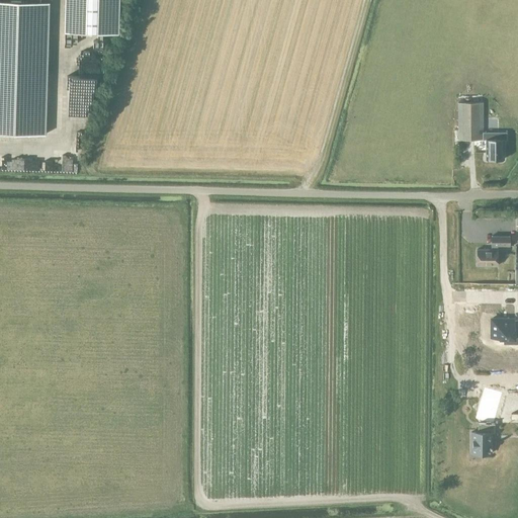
[(66,0),(66,31),(116,32),(117,0),(66,0)]
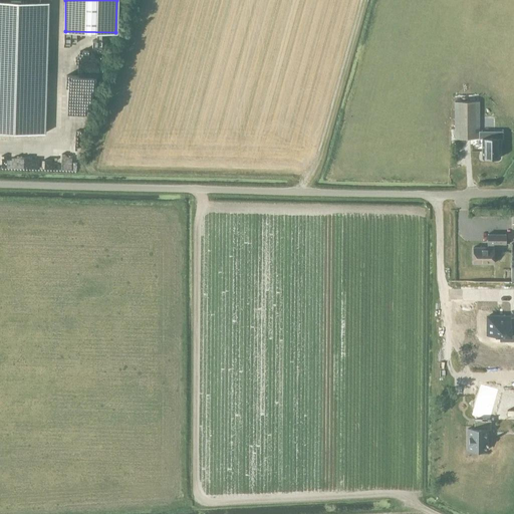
[(0,133),(46,135),(50,4),(0,2),(0,133)]
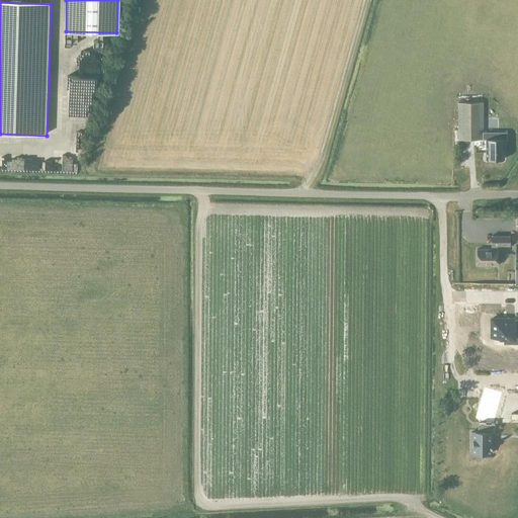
[(504,150),(504,142),(506,141),(506,133),(493,133),(482,134),(482,103),(458,102),(459,140),(487,140),(487,160),(502,160),(502,150),(504,150)]
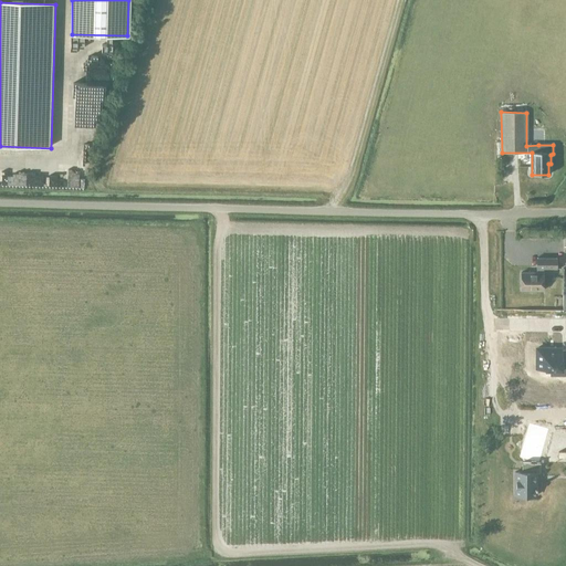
[(557,269),(557,259),(537,259),(537,273),(521,273),(521,291),(543,291),(544,269),(557,269)]
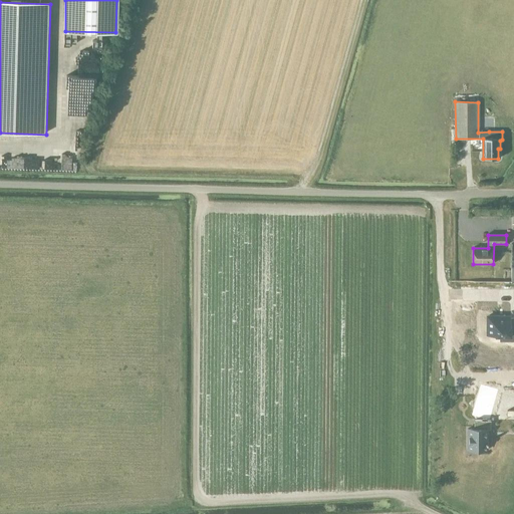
[(512,311),(489,311),(489,331),(512,330),(512,321),(513,320),(513,312),(512,312),(512,311)]
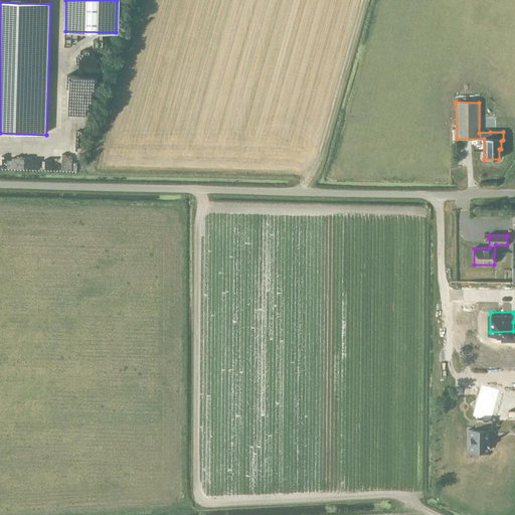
[(514,390),(495,391),(495,421),(514,421),(514,390)]
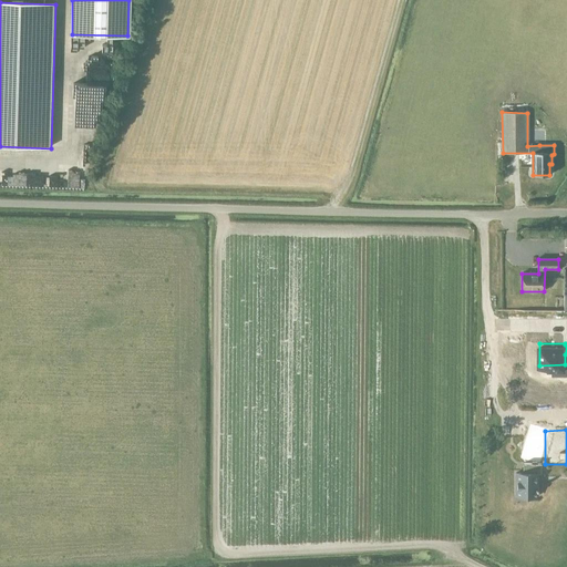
[(526,473),(516,473),(515,497),(538,497),(538,491),(538,487),(538,474),(542,474),(542,464),(545,464),(545,431),(523,431),(523,464),(526,464),(526,473)]
